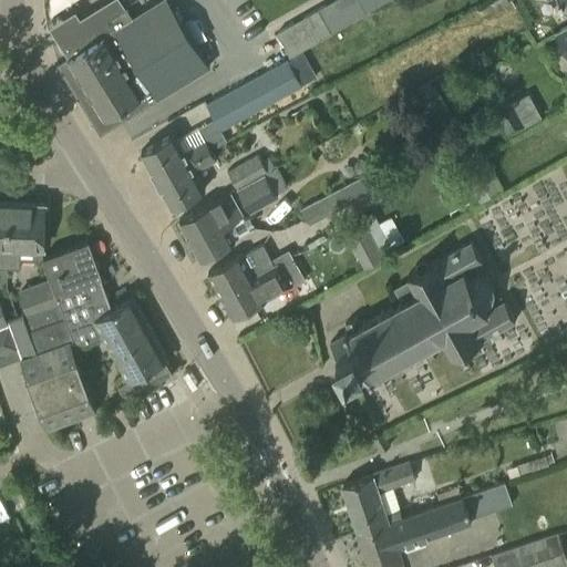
[(48,0),(53,10),(73,0),(48,0)]
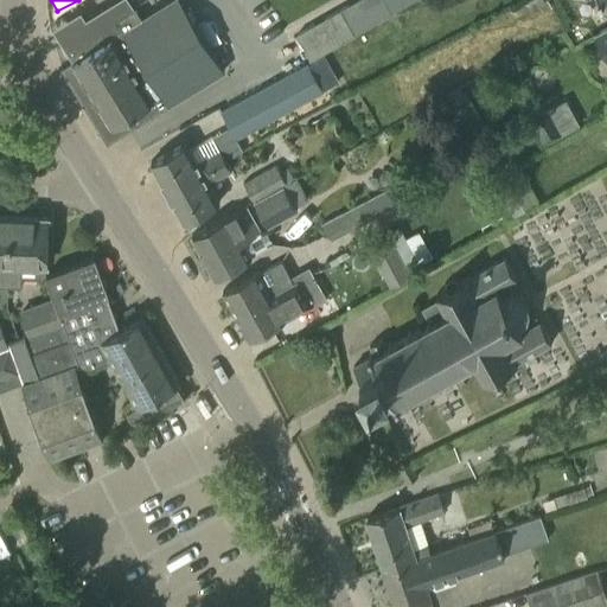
[(76,58),(72,61),(109,122),(115,123),(138,109),(144,120),(163,108),(168,104),(170,106),(225,71),(180,0),(170,0),(142,17),(136,7),(116,19),(110,11),(88,25),(85,20),(62,34),(76,58)]
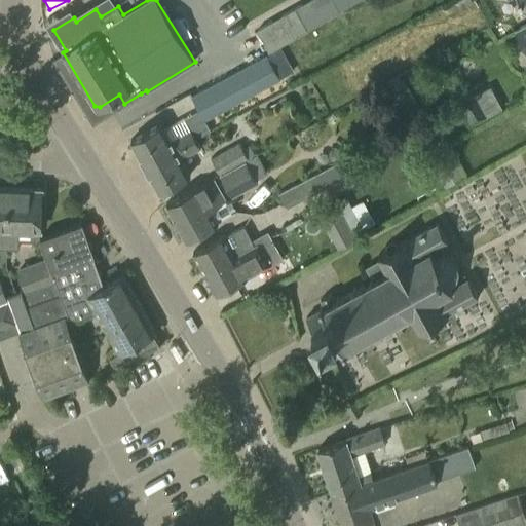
[(308,0),(295,7),(257,30),(270,51),(308,30),(339,11),(332,0),(308,0)]
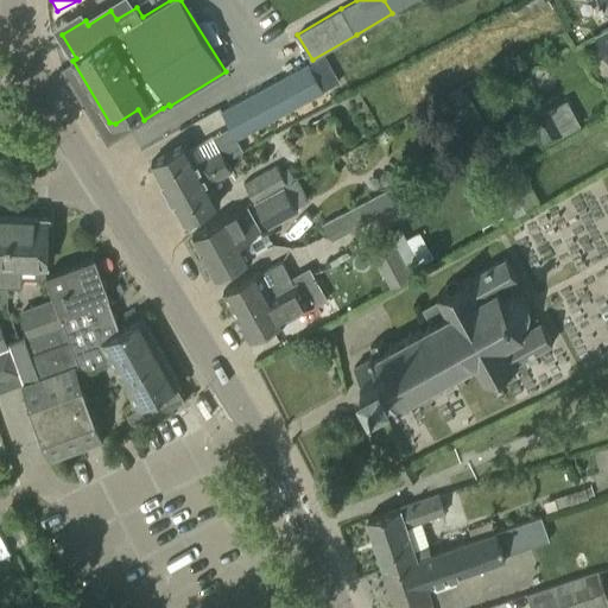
[(531,14),(546,5),(543,0),(531,0),(525,4),(531,14)]
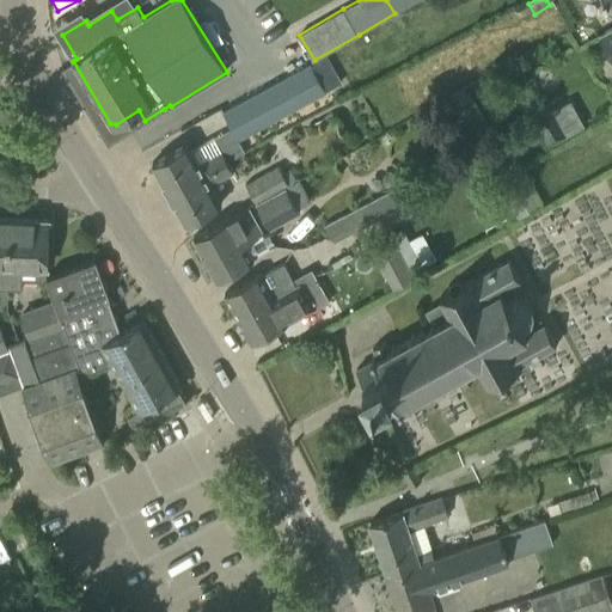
[(611,28),(599,35),(611,59),(611,28)]
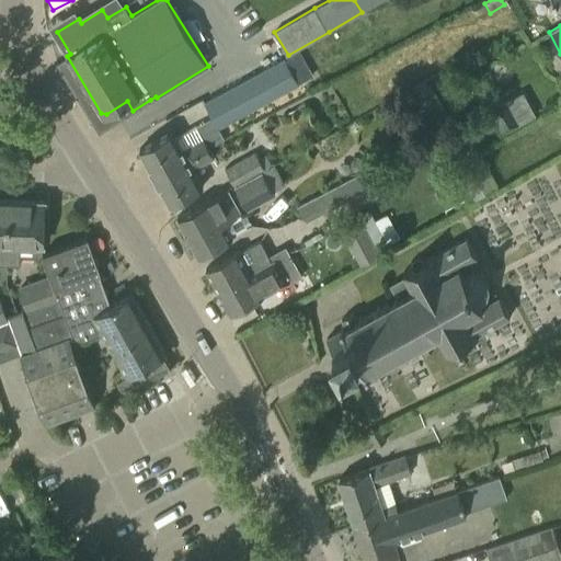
[(299,84),(309,79),(297,54),(286,59),(205,103),(218,128),(299,84)]
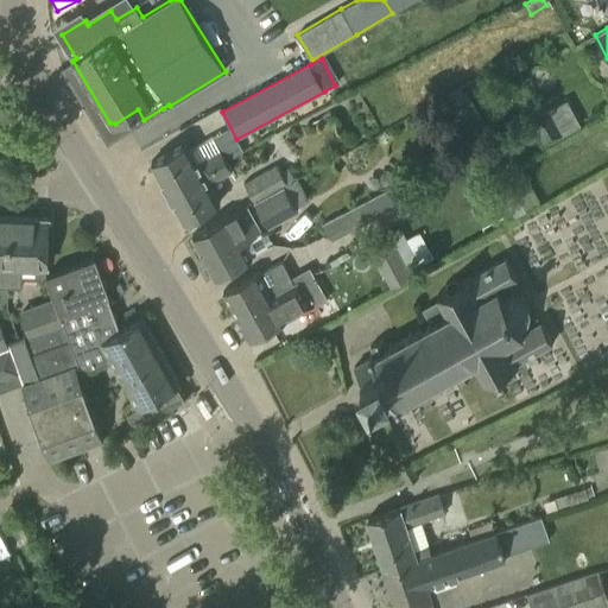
[(567,134),(551,107),(531,119),(545,145),(567,134)]
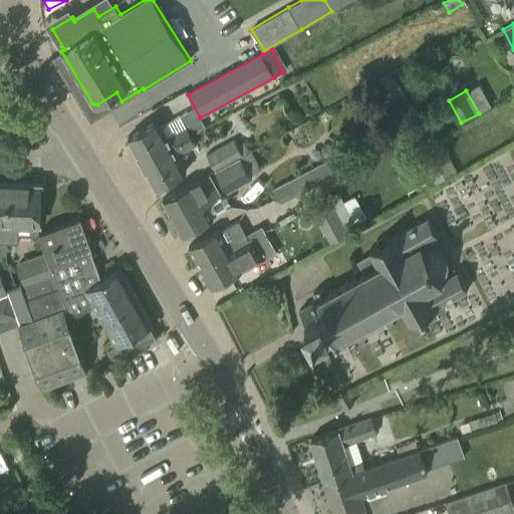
[(142,162),(192,135),(182,116),(162,126),(158,119),(127,136),(142,162)]
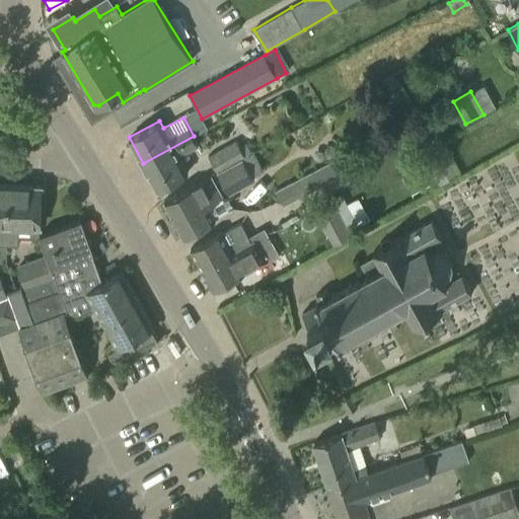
[(143,163),(157,189),(188,172),(179,156),(199,146),(194,136),(143,163)]
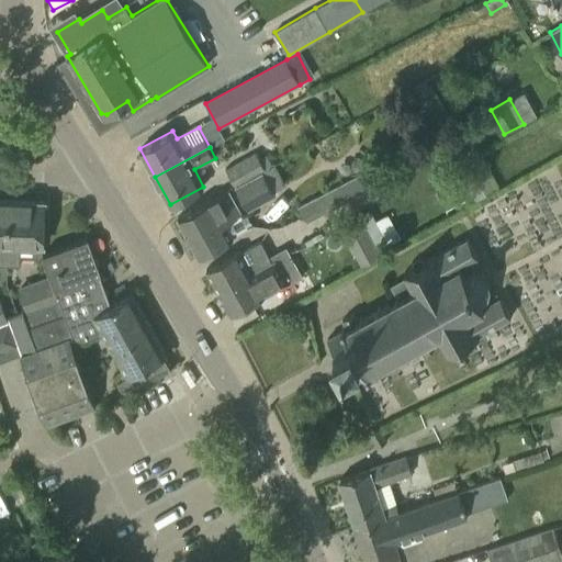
[(225,169),(234,184),(271,165),(266,156),(260,159),(256,153),(225,169)]
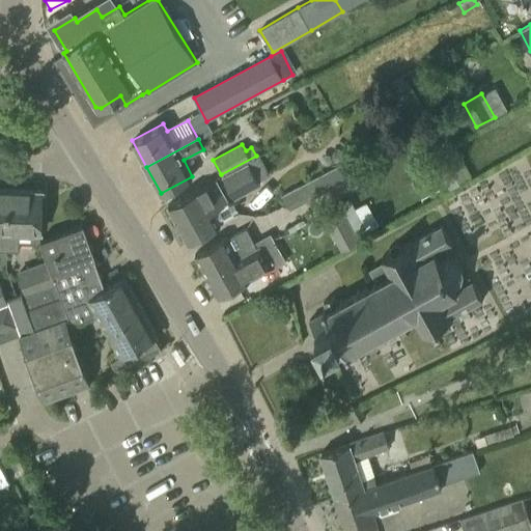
[(469,178),(451,150),(442,156),(453,173),(443,179),(449,191),(469,178)]
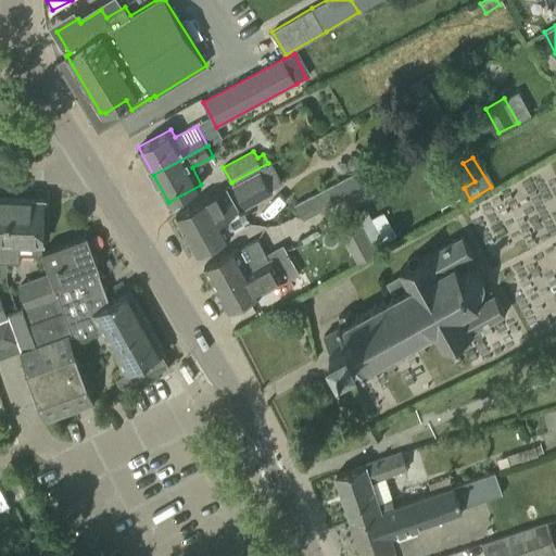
[(244,209),(274,193),(272,190),(282,184),(272,163),(231,185),(244,209)]
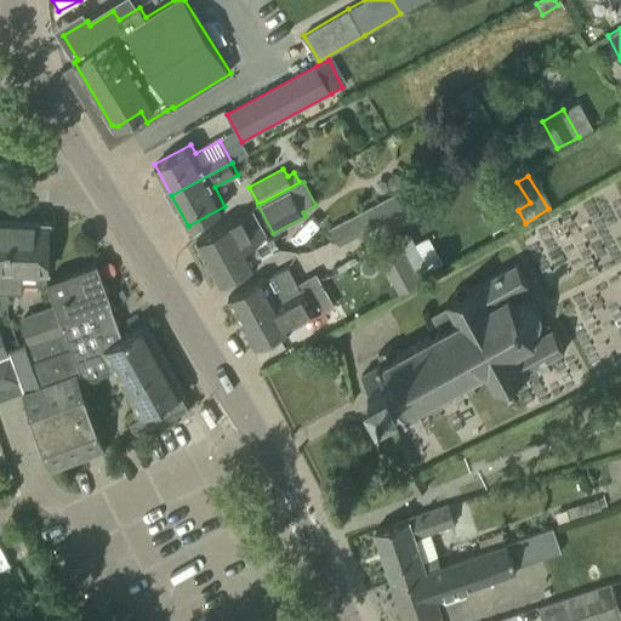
[(339,246),(404,211),(396,194),(329,229),(339,246)]
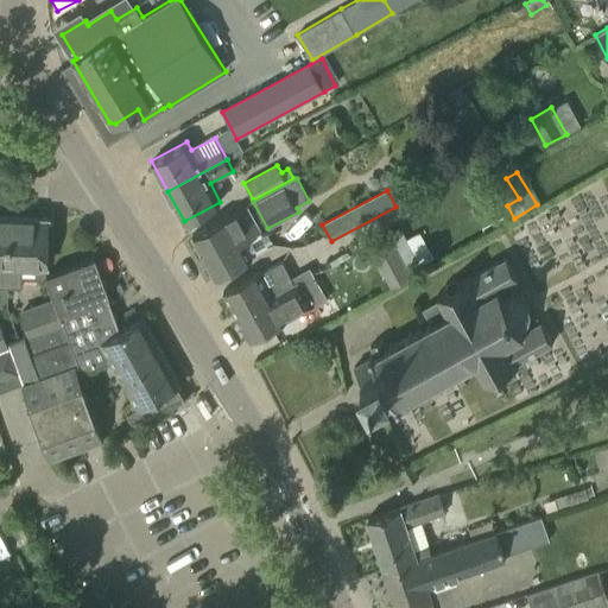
[(246,206),(192,235),(216,278),(252,258),(251,255),(270,246),(268,244),(273,240),(268,232),(263,234),(263,233),(260,233),(246,206)]
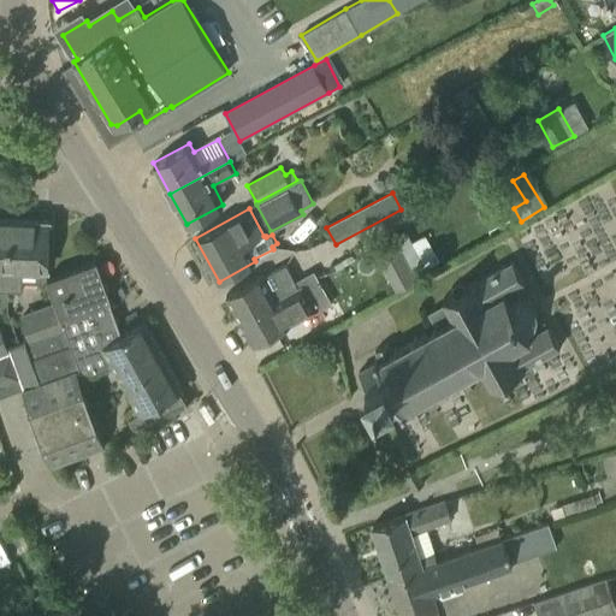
[(0,289),(9,290),(11,219),(0,218),(0,289)]
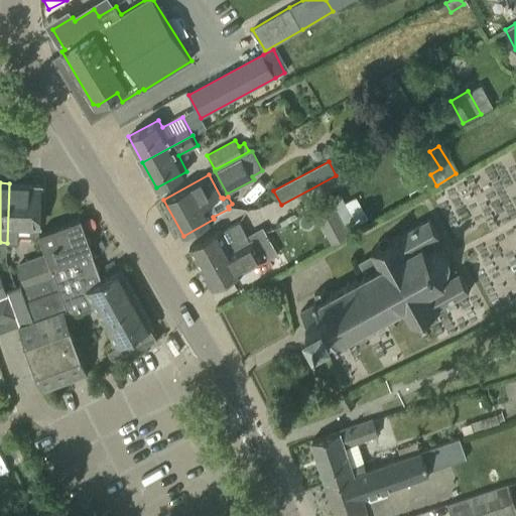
[(40,184),(9,183),(7,243),(18,243),(18,236),(38,237),(39,225),(40,184)]
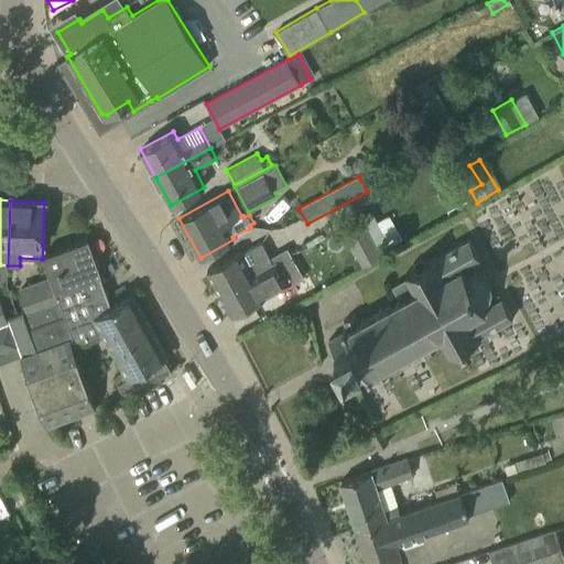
[(360,218),(378,251),(379,251),(389,246),(388,245),(400,238),(393,226),(382,232),(371,212),(360,218)]
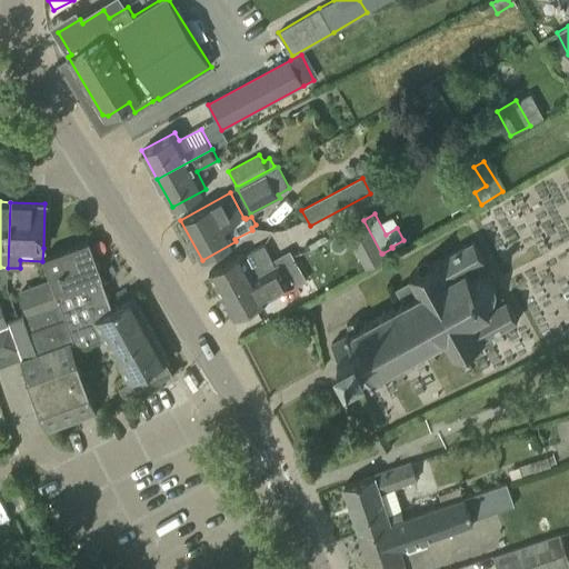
[(385,258),(382,253),(381,253),(363,220),(345,229),(365,268),(385,258)]
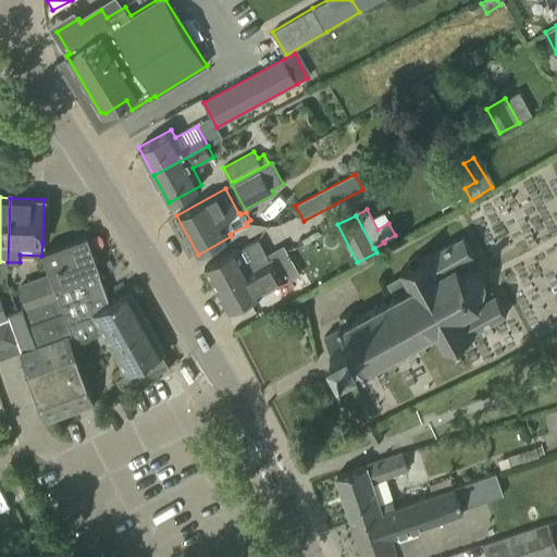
[(85,236),(42,251),(60,296),(76,341),(102,332),(126,373),(133,383),(168,366),(161,354),(164,350),(131,289),(110,301),(98,270),(100,270),(87,234),(85,236)]
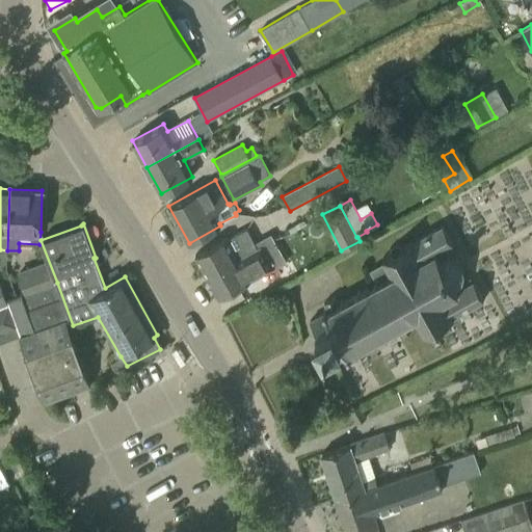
[(483,299),(473,281),(464,285),(461,281),(461,278),(459,277),(461,270),(463,271),(463,269),(461,268),(460,264),(462,263),(461,261),(459,262),(454,258),(456,257),(454,256),(453,257),(448,256),(448,254),(447,254),(444,248),(452,243),(442,224),(411,241),(410,240),(402,245),(400,241),(389,247),(391,251),(381,257),(384,261),(370,268),(377,281),(339,302),(335,296),(324,302),(328,310),(326,311),(325,309),(323,310),(324,312),(310,320),(316,331),(315,333),(325,350),(333,346),(336,350),(340,352),(345,349),(348,355),(350,354),(349,352),(351,351),(355,358),(367,352),(364,347),(416,318),(424,334),(433,328),(435,333),(447,326),(445,322),(453,317),(453,316),(483,299)]
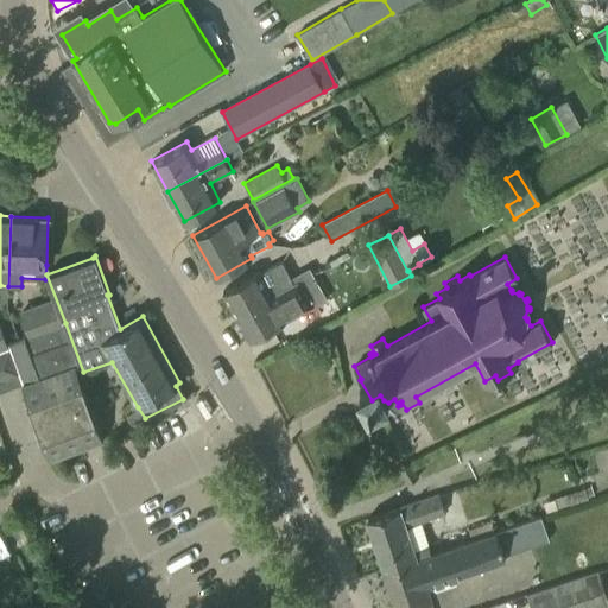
[(238,316),(295,285),(290,277),(282,261),(260,274),(258,271),(223,291),(238,316)]
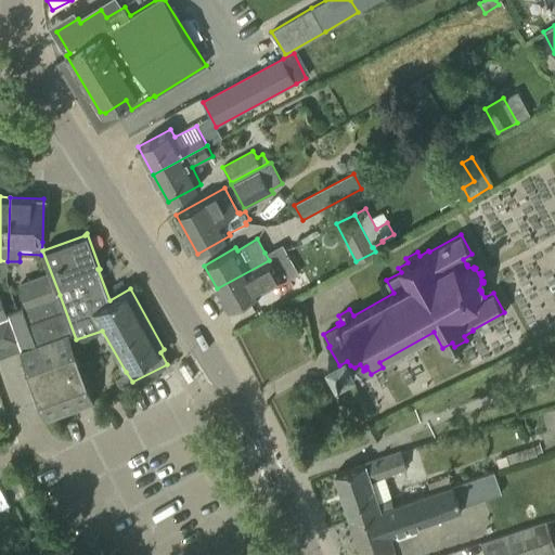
[(270,262),(269,260),(217,288),(228,310),(247,299),(284,279),(273,260),(270,262)]
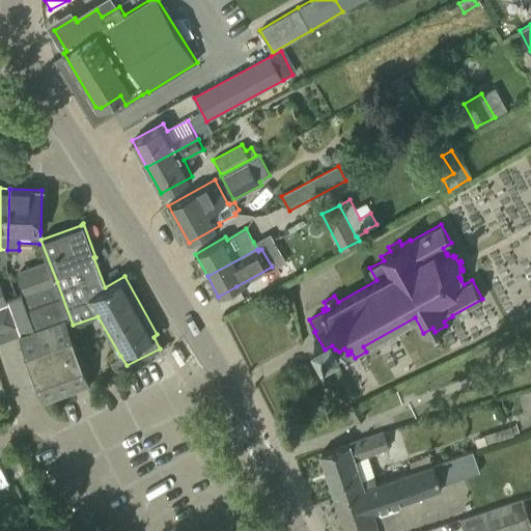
[(22,295),(6,301),(0,303),(0,341),(20,335),(44,399),(90,382),(70,326),(73,325),(57,282),(49,260),(20,272),(26,289),(21,290),(22,295)]
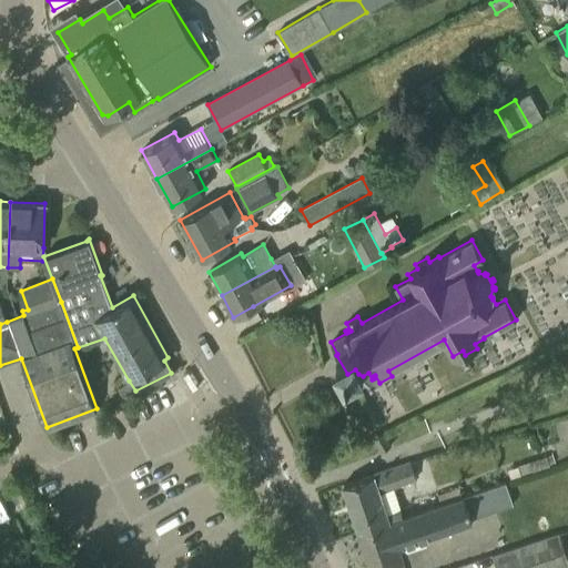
[(546,456),(517,466),(517,467),(508,470),(510,478),(531,470),(533,472),(549,466),(546,456)]
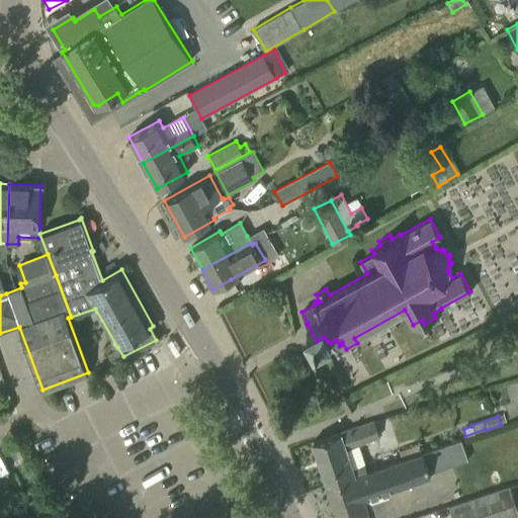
[(328,486),(367,471),(364,462),(352,466),(345,447),(379,436),(373,421),(340,432),(313,442),(328,486)]
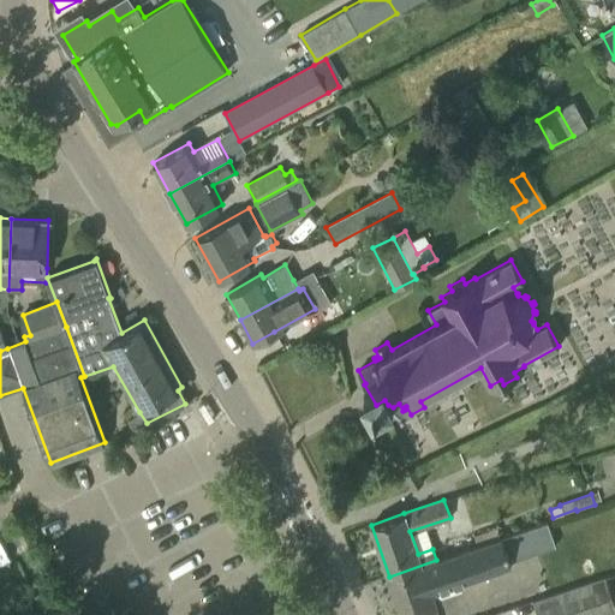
[(502,538),(436,560),(389,577),(402,614),(411,614),(435,607),(430,592),(511,565),(502,538)]
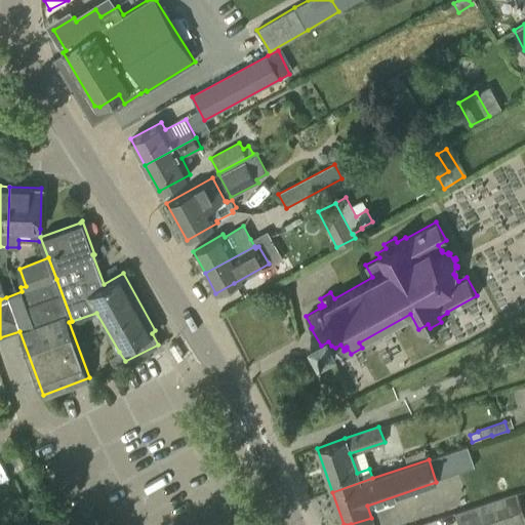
[(524,515),(518,492),(455,513),(458,524),(517,524),(524,523),(524,515)]
